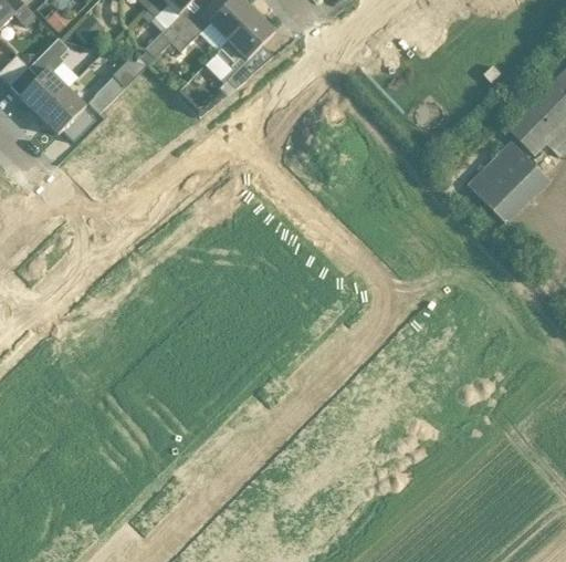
[(0,28),(14,16),(24,25),(35,14),(20,0),(8,0),(4,3),(1,0),(0,0),(0,28)]
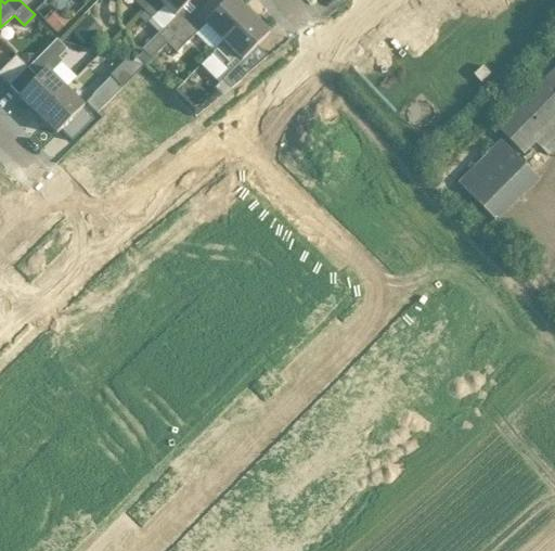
[(186,2),(189,0),(151,0),(144,7),(153,15),(163,4),(173,15),(186,2)]
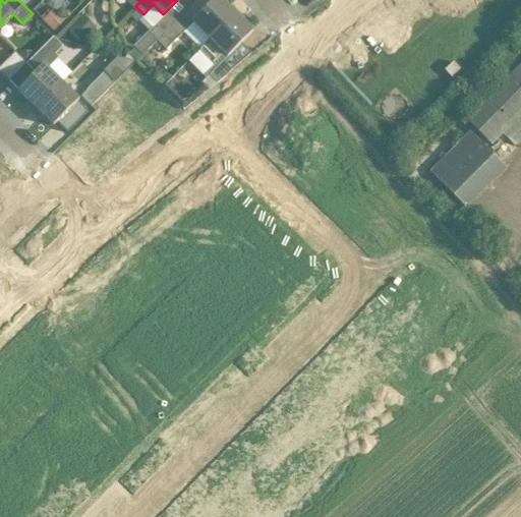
[(210,0),(203,8),(190,21),(191,22),(208,38),(209,38),(234,11),(237,9),(230,2),(228,4),(224,0),(210,0)]
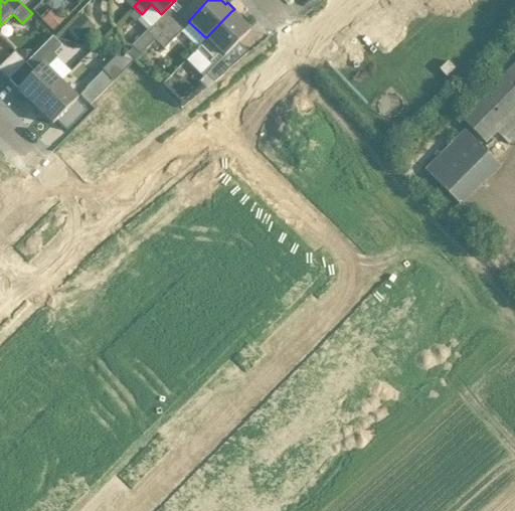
[(53,28),(64,16),(53,6),(51,7),(42,17),(53,28)]
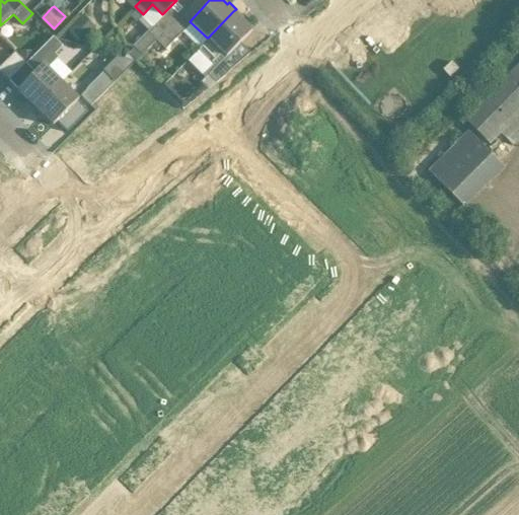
[(200,46),(198,48),(200,50),(211,61),(213,58),(221,51),(225,55),(226,55),(237,44),(240,40),(251,28),(240,18),(243,16),(241,14),(236,9),(233,11),(208,38),(207,38),(200,46)]
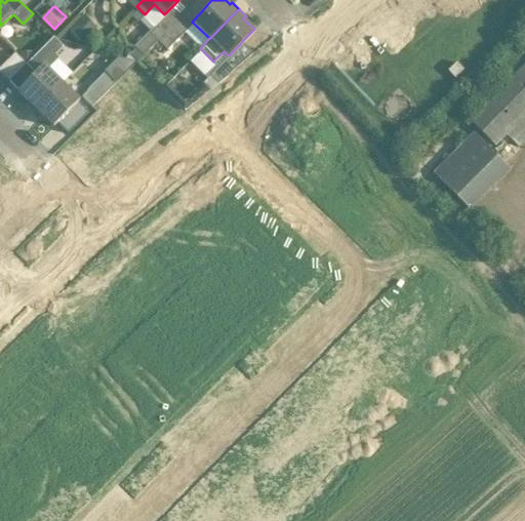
[(180,15),(169,27),(158,38),(163,43),(167,47),(186,30),(190,25),(180,15)]
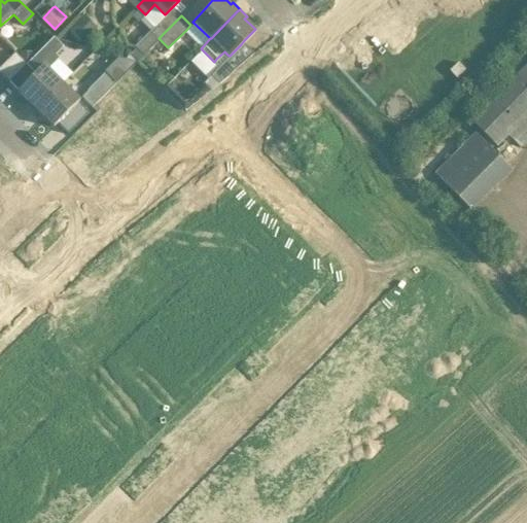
[(133,45),(135,46),(142,55),(153,43),(156,40),(159,38),(170,27),(162,18),(161,18),(154,24),(133,45)]
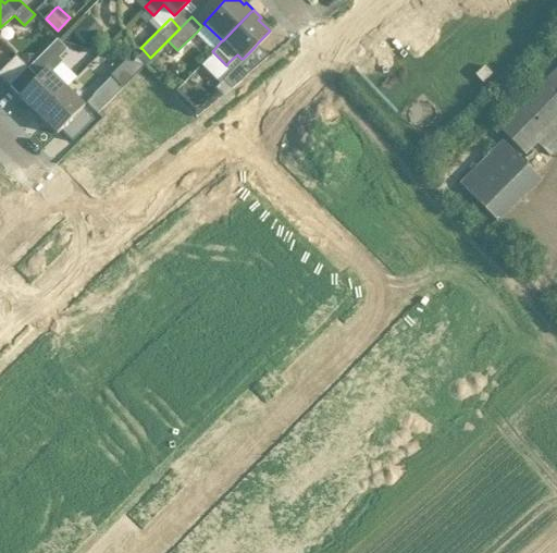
[(96,33),(83,20),(73,29),(86,42),(96,33)]
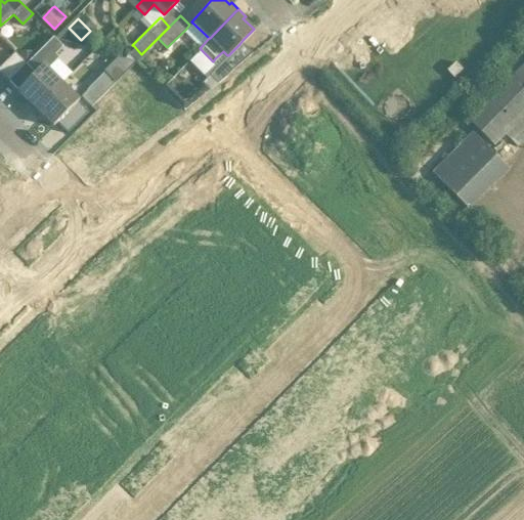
[(44,44),(27,61),(9,79),(18,88),(17,88),(28,99),(53,74),(44,65),(54,54),(44,44)]
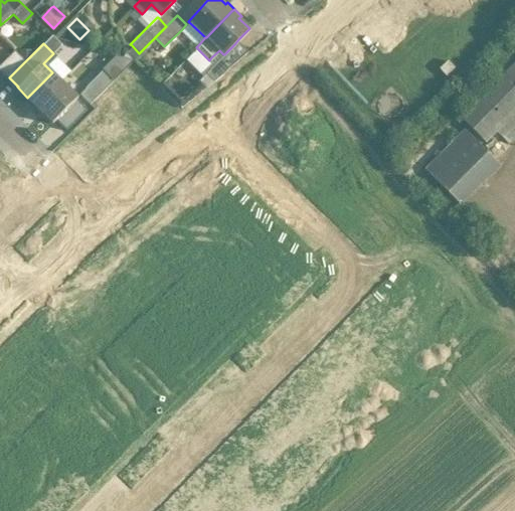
[(33,52),(33,48),(19,48),(18,52),(26,59),(33,52)]
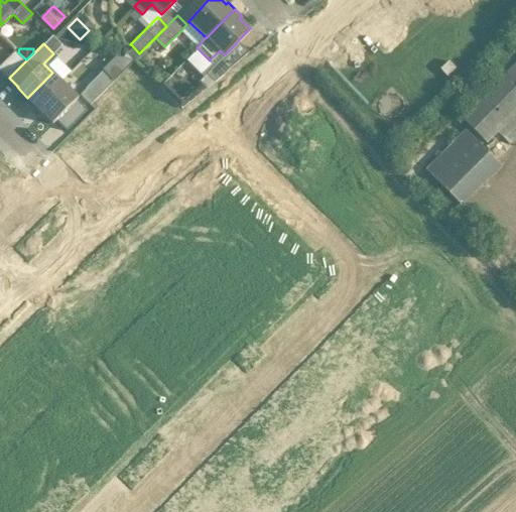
[(0,68),(9,78),(26,60),(14,49),(0,64),(0,68)]
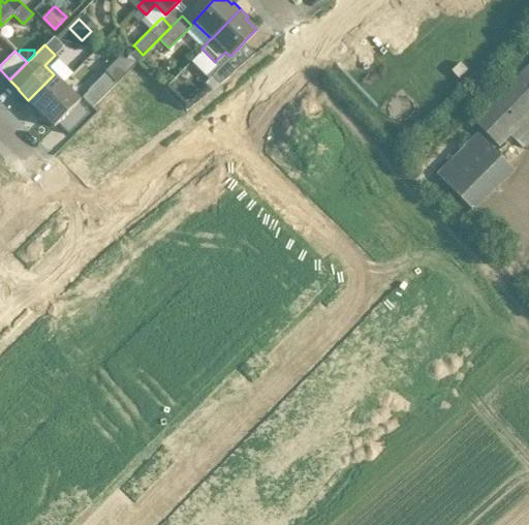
[(212,73),(219,82),(238,66),(228,57),(212,73)]
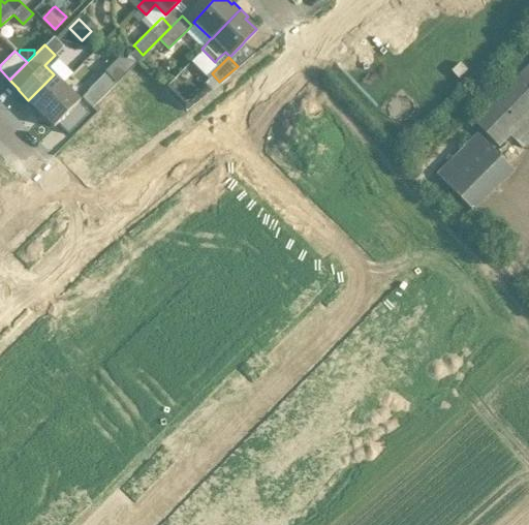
[(468,67),(462,60),(453,68),(459,75),(468,67)]
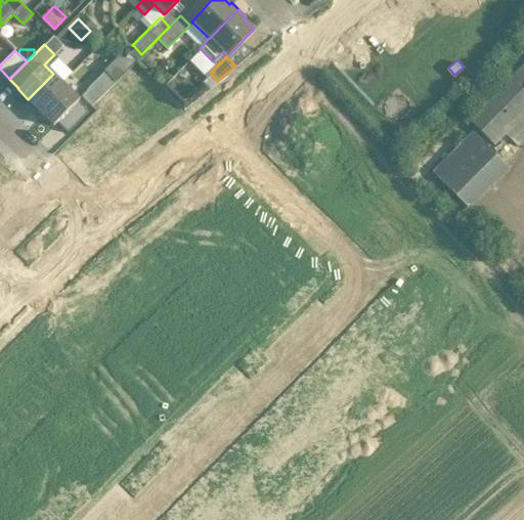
[(523,61),(469,117),(494,143),(506,132),(523,113),(523,61)]
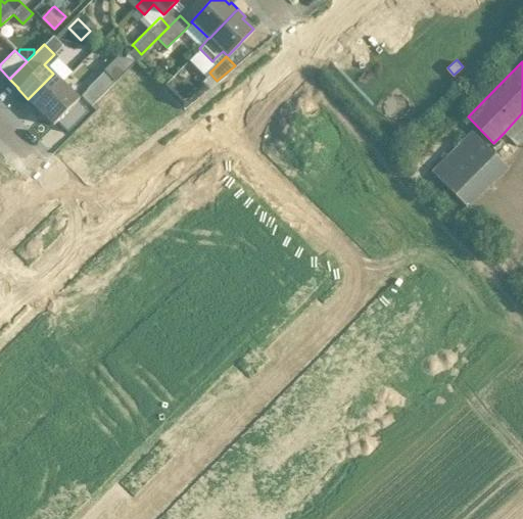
[(80,94),(91,104),(115,80),(103,69),(80,94)]
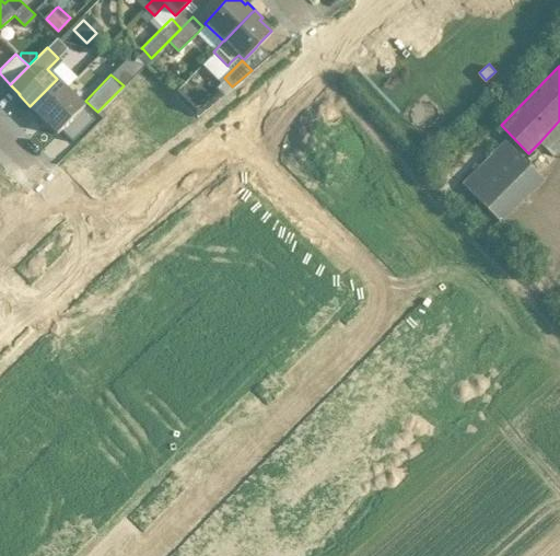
[(57,79),(30,106),(27,108),(43,124),(45,120),(57,132),(83,105),(57,79)]
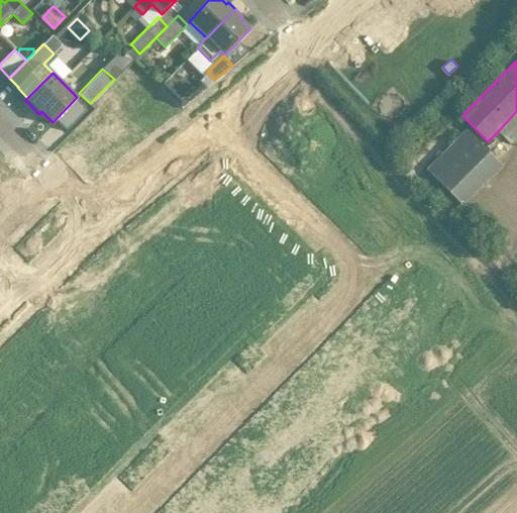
[(468,127),(427,168),(463,203),(502,164),(468,127)]
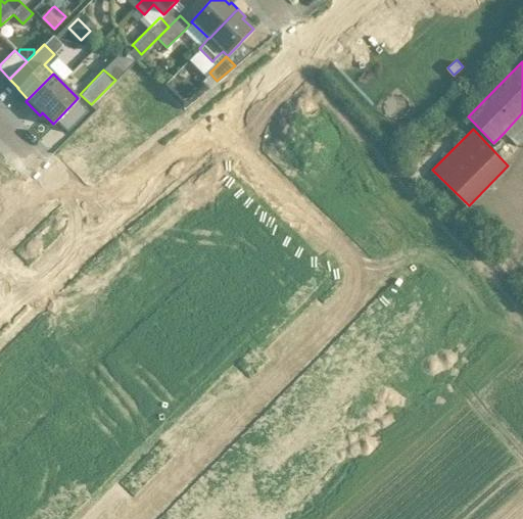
[(202,225),(217,239),(244,211),(230,197),(202,225)]
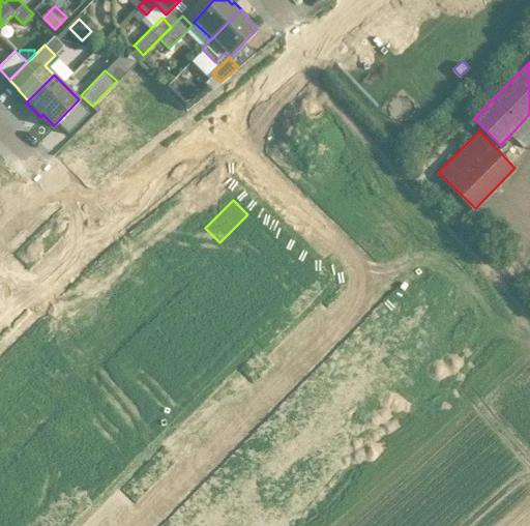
[(263,230),(247,214),(219,242),(235,258),(263,230)]
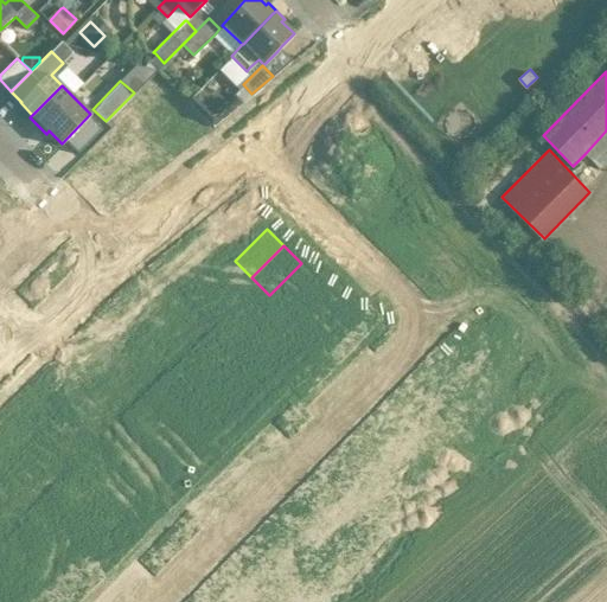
[(318,280),(301,263),(269,295),(286,312),(318,280)]
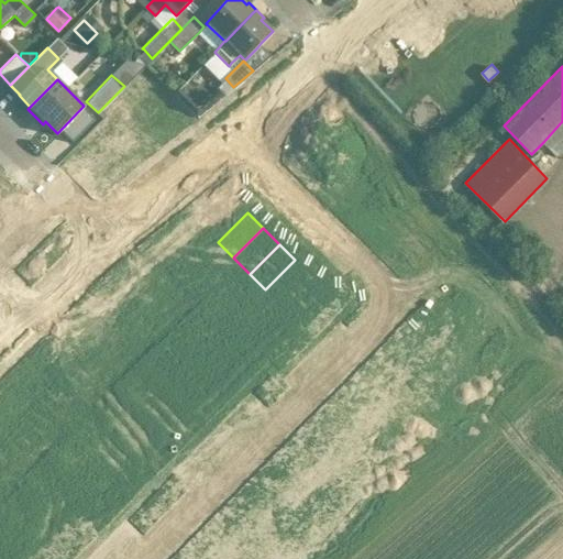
[(282,305),(311,275),(295,260),(265,289),(282,305)]
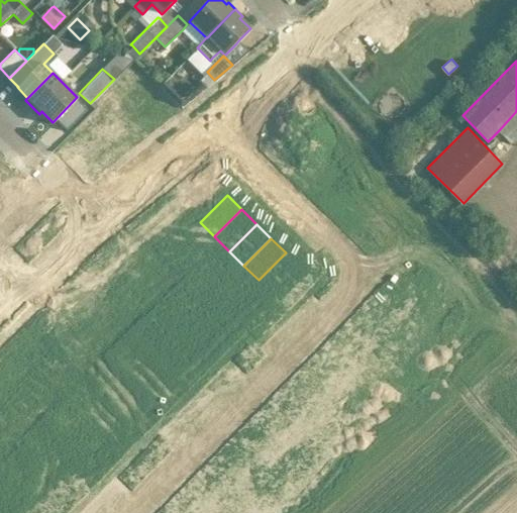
[(301,268),(286,252),(259,280),(274,296),(301,268)]
